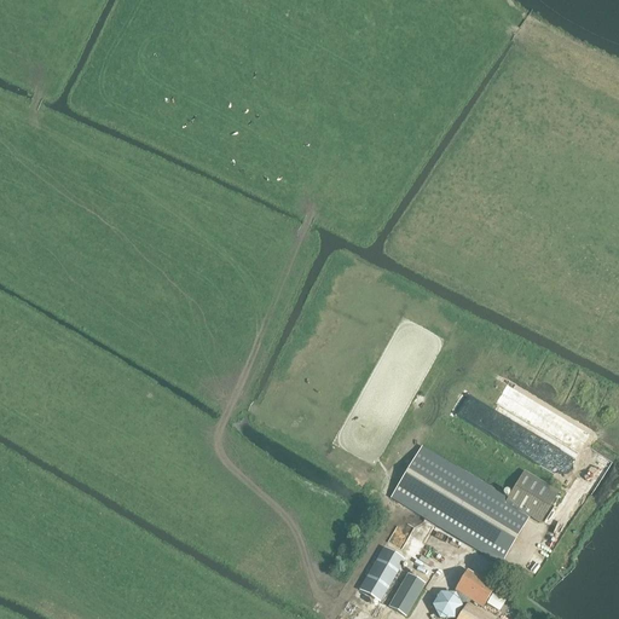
[(421,447),(389,499),(499,566),(528,519),(539,525),(559,493),(524,472),(507,499),(421,447)]
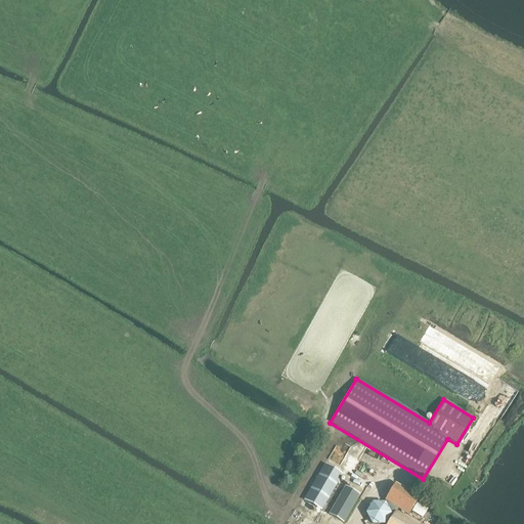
[(463,469),(478,447),(473,443),(469,449),(462,444),(450,460),(463,469)]
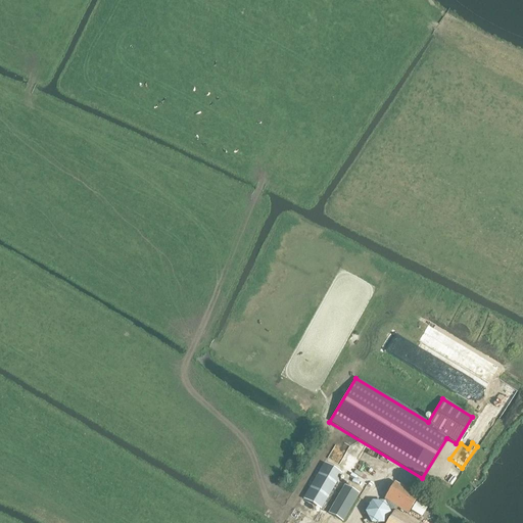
[(342,474),(324,463),(302,500),(321,510),(342,474)]
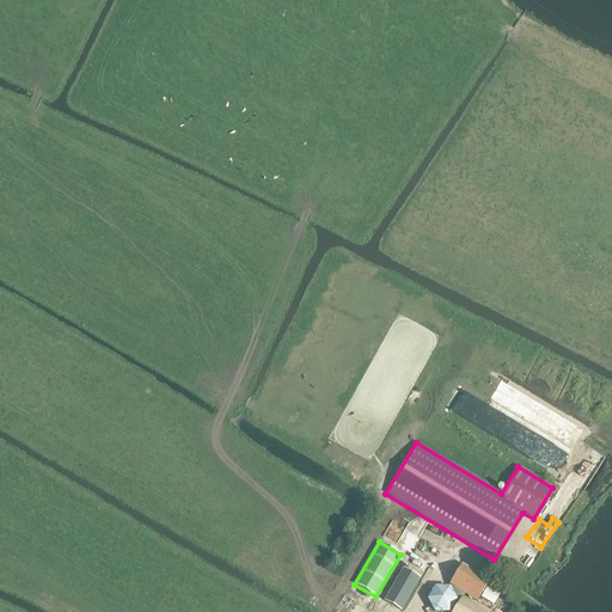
[(461,563),(450,585),(477,601),(490,581),(461,563)]
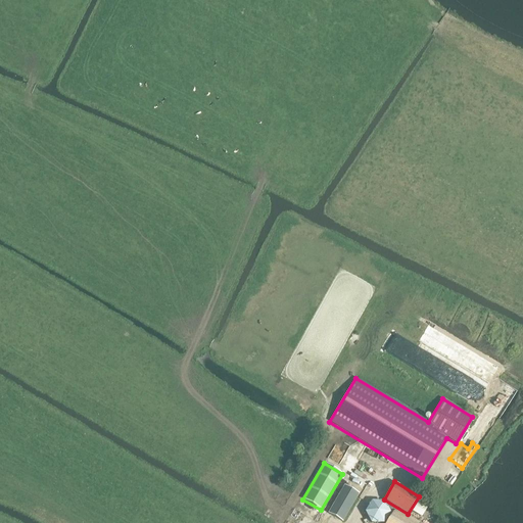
[(360,493),(344,485),(328,513),(343,522),(360,493)]
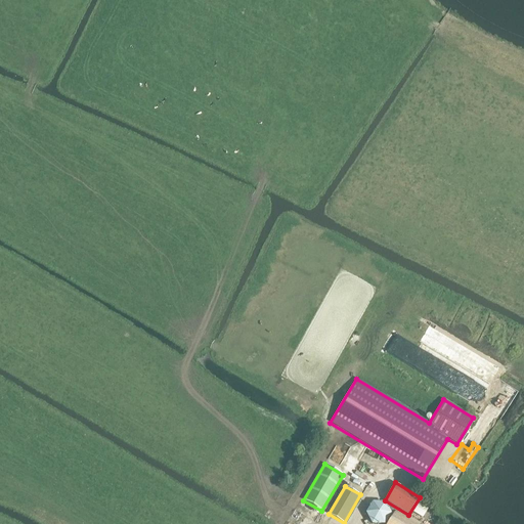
[(365,513),(370,523),(384,523),(391,514),(385,503),(373,503),(365,513)]
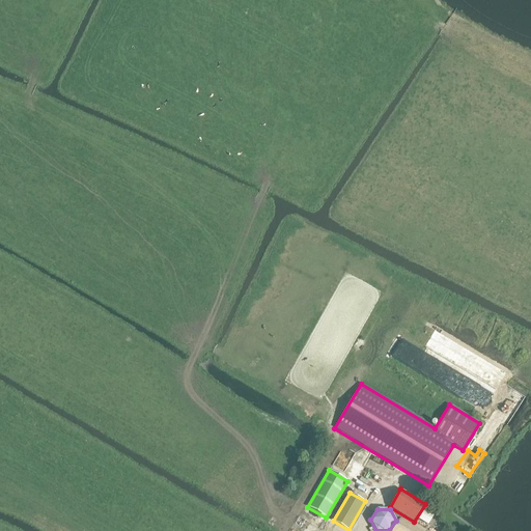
[(419,530),(400,519),(392,530),(419,530)]
